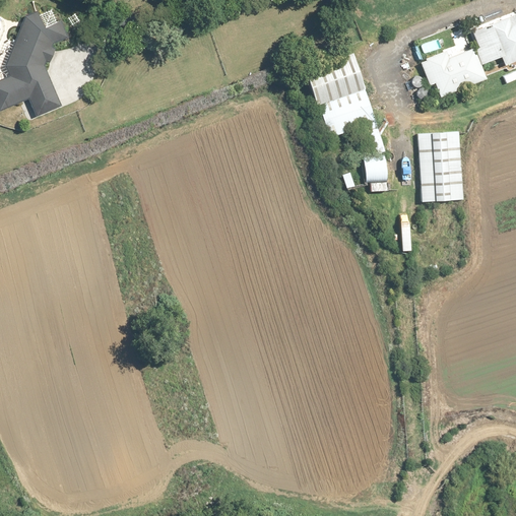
[(7,76),(0,78),(0,109),(25,101),(31,116),(61,105),(46,64),(47,60),(51,61),(55,45),(51,44),(52,42),(67,36),(61,18),(42,25),(37,11),(23,17),(2,64),(7,76)]
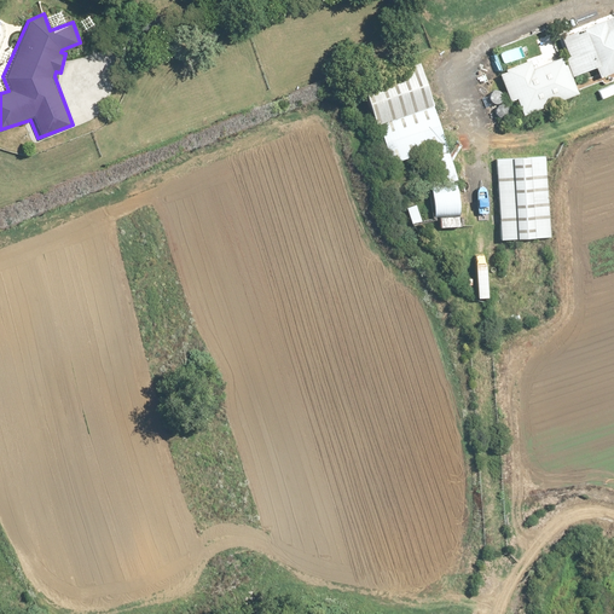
[(613,17),(562,35),(569,56),(538,67),(536,61),(505,70),(507,73),(500,74),(509,102),(516,99),(521,115),(579,94),(573,76),(596,68),(600,80),(613,75),(613,17)]
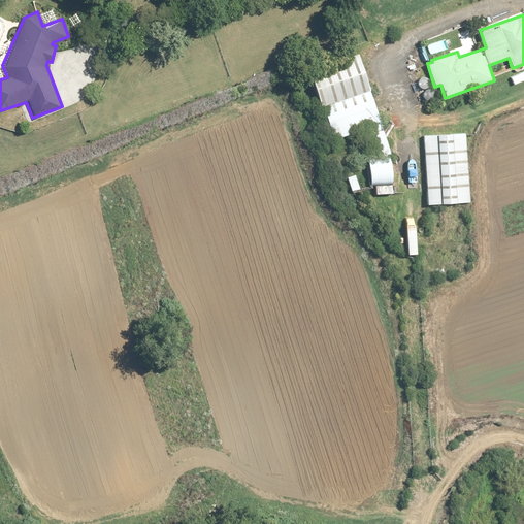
[(362,54),(306,69),(318,108),(322,107),(331,141),(361,133),(367,157),(390,155),(362,54)]
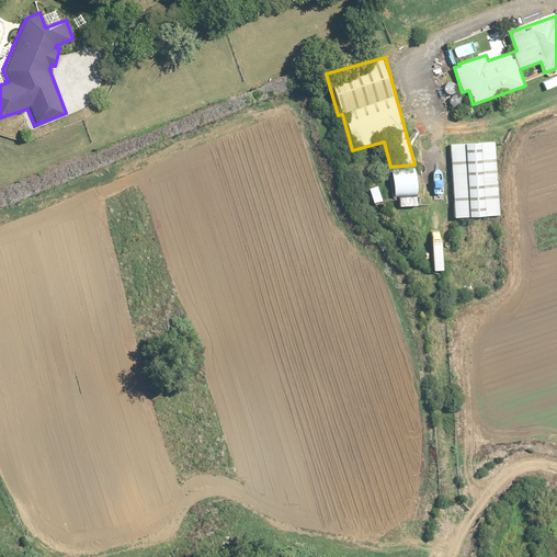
[(498,141),(451,144),(454,217),(501,215),(498,141)]
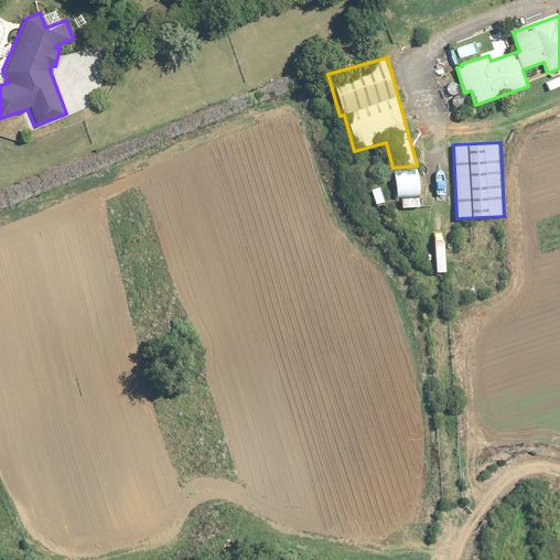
[(420,170),(392,170),(394,197),(420,196),(420,170)]
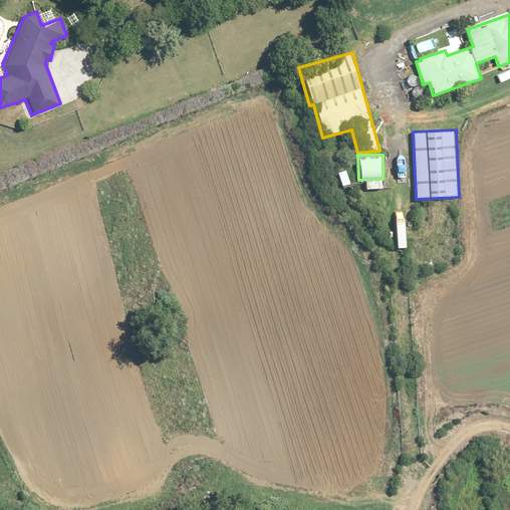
All buildings are outlined.
